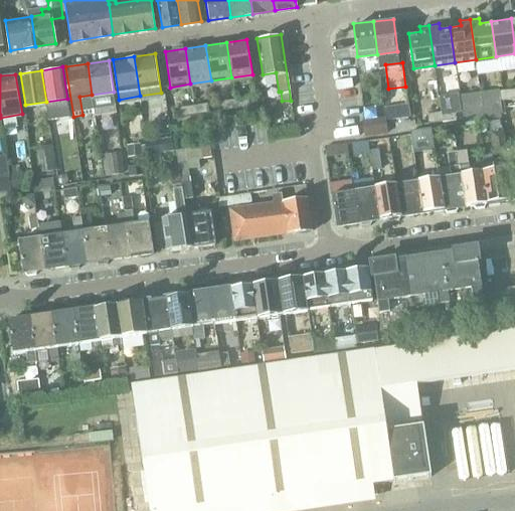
[(247,95),(234,97),(235,106),(249,104),(247,95)]
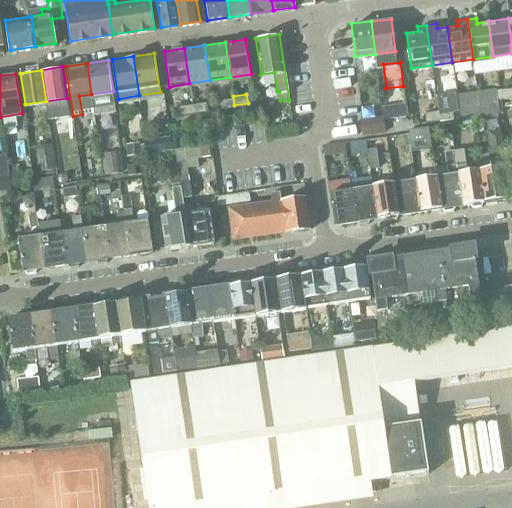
[(234,105),(233,96),(219,98),(220,107),(234,105)]
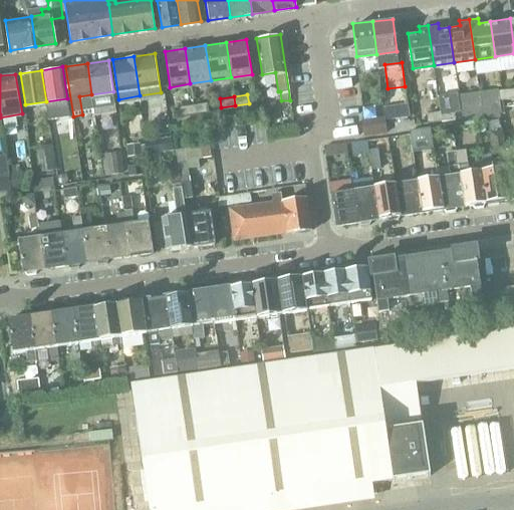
[(207,100),(193,102),(195,111),(208,109),(207,100)]
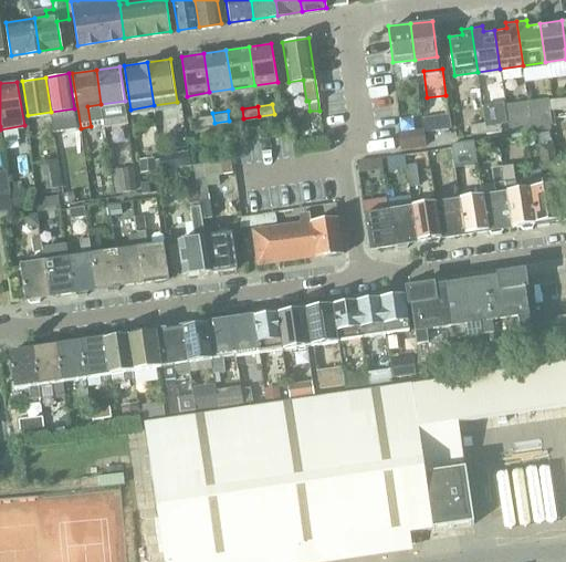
[(545,112),(530,114),(531,124),(546,122),(545,112)]
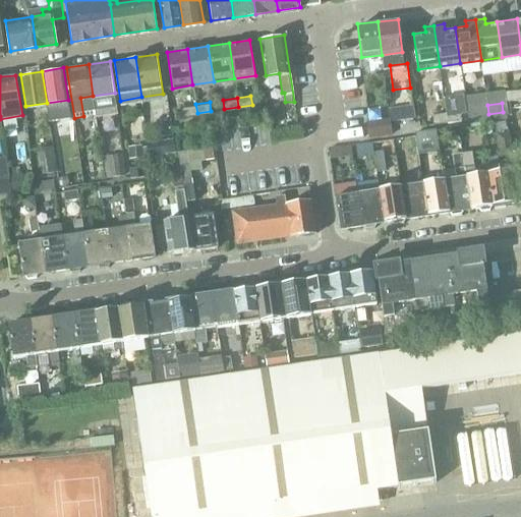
[(197,113),(195,104),(182,106),(183,115),(197,113)]
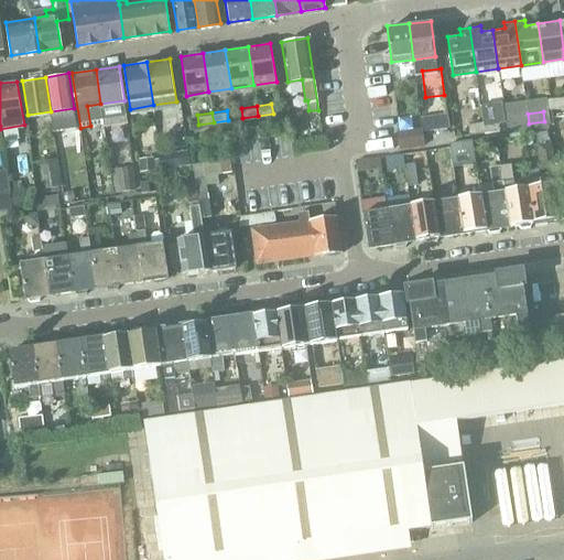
[(445,112),(434,114),(436,126),(447,124),(445,112)]
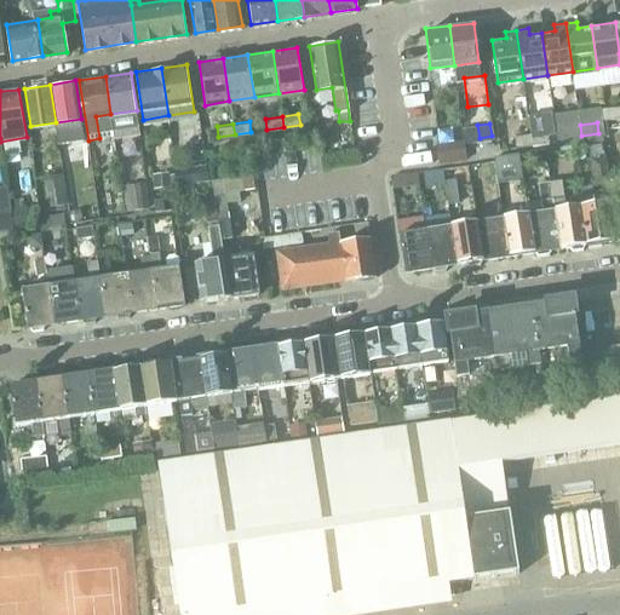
[(581,136),(580,125),(563,127),(566,138),(581,136)]
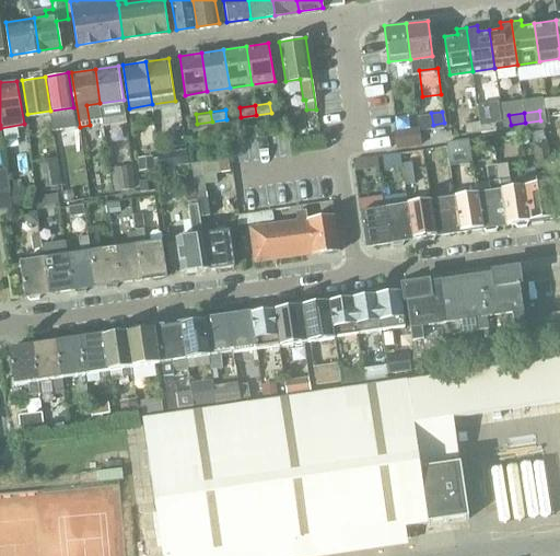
[(79,126),(77,114),(65,116),(68,137),(73,137),(80,136),(79,126)]
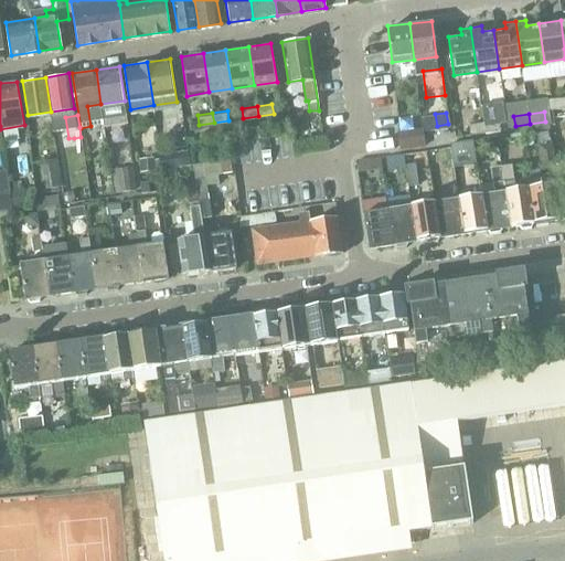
[(499,118),(484,120),(486,130),(500,128),(499,118)]
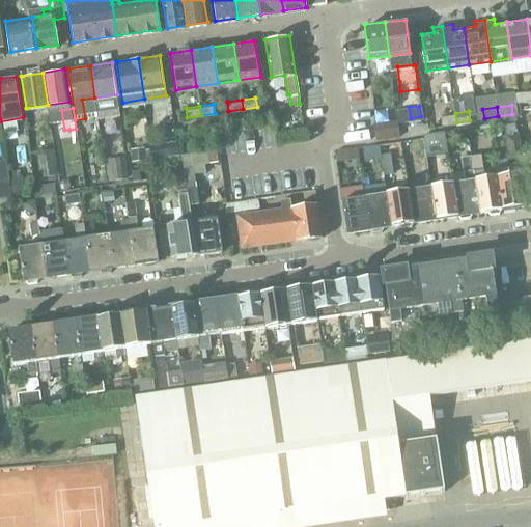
[(456,122),(455,113),(441,115),(442,125),(456,122)]
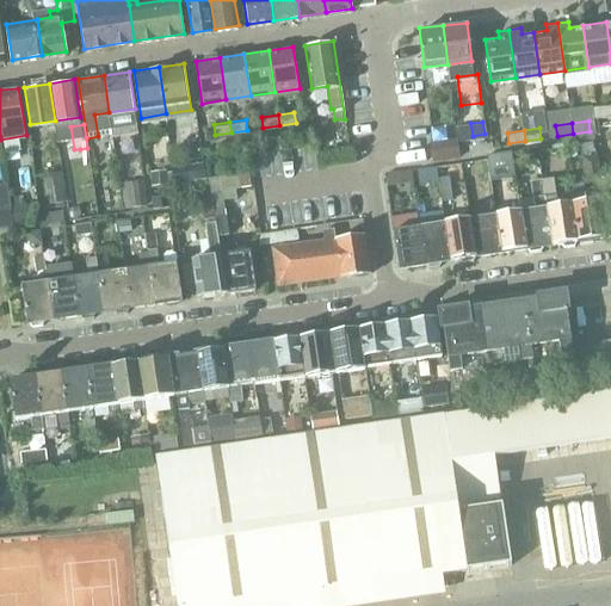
[(456,136),(431,140),(433,158),(458,154),(456,136)]
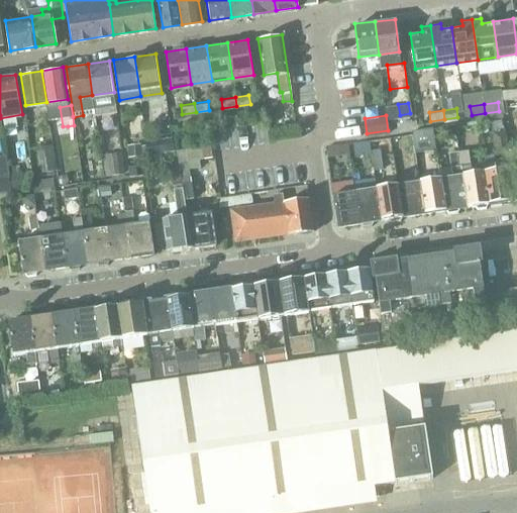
[(47,129),(34,132),(35,134),(37,145),(40,167),(54,165),(50,142),(47,129)]
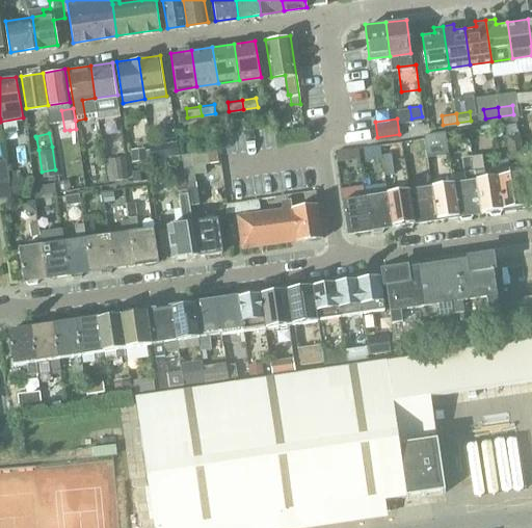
[(432,133),(424,134),(426,151),(434,150),(432,133)]
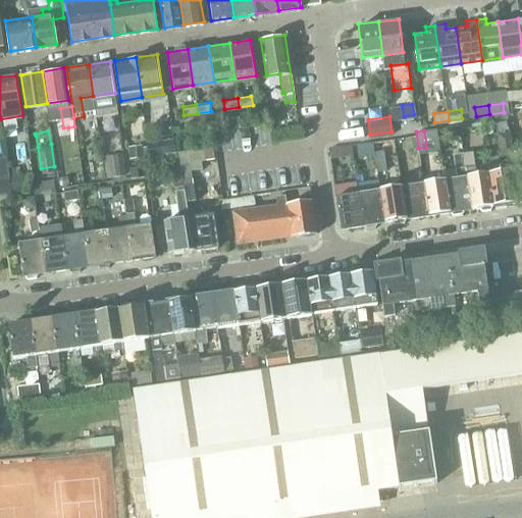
[(153,153),(175,150),(174,141),(173,138),(151,141),(147,142),(147,143),(147,144),(149,154),(153,153)]
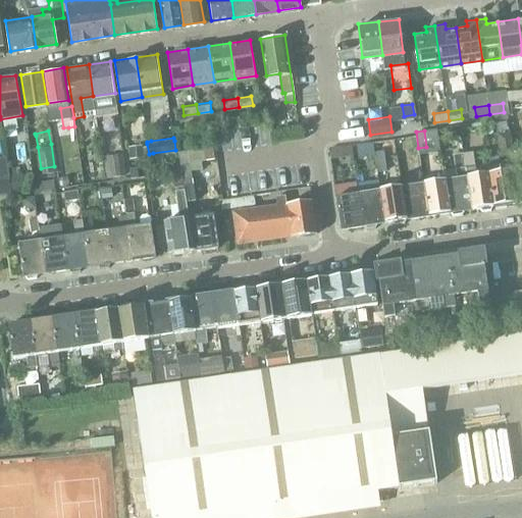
[(371,140),(356,143),(357,154),(373,152),(371,140)]
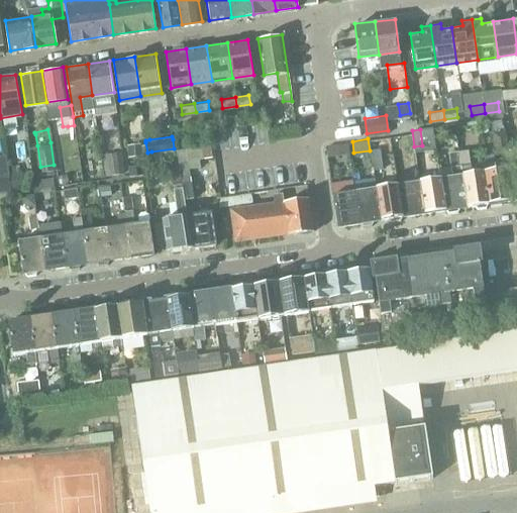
[(140,140),(127,141),(128,152),(141,151),(140,140)]
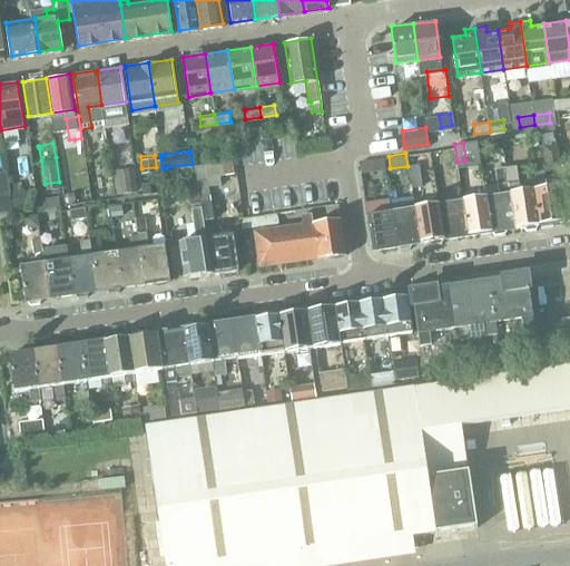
[(383,156),(370,158),(371,169),(384,168),(383,156)]
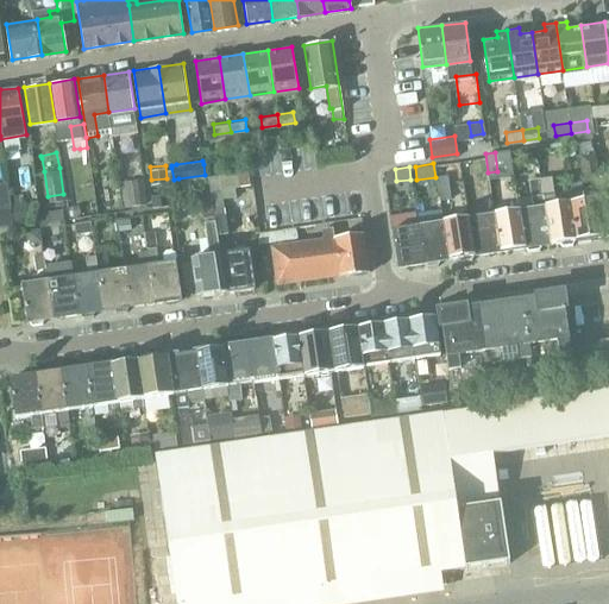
[(249,169),(209,175),(212,187),(251,181),(249,169)]
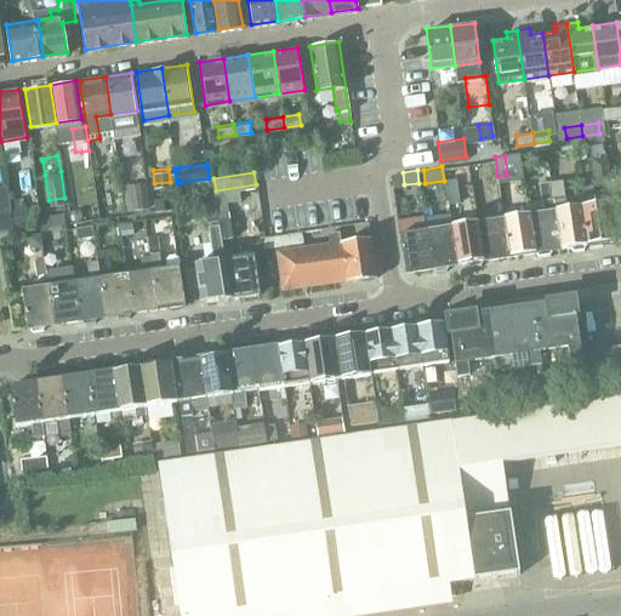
[(562,177),(551,180),(560,246),(570,245),(573,249),(584,247),(586,243),(587,243),(581,204),(567,206),(562,177)]
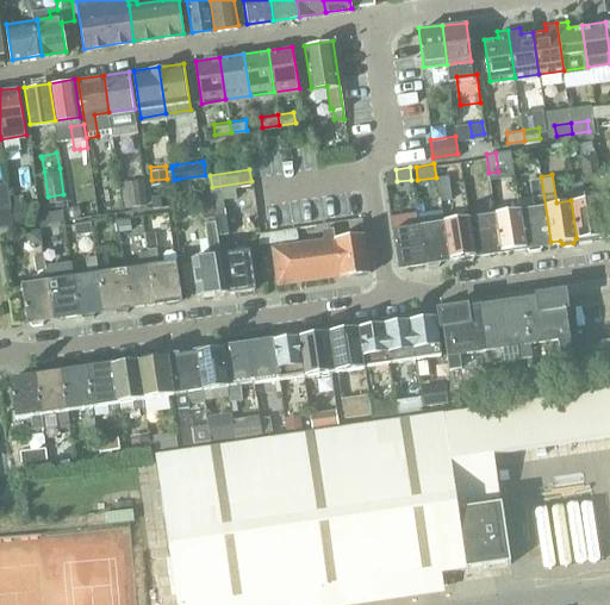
[(518,195),(520,209),(526,245),(527,245),(529,249),(540,248),(541,243),(551,242),(541,176),(529,178),(531,193),(518,195)]
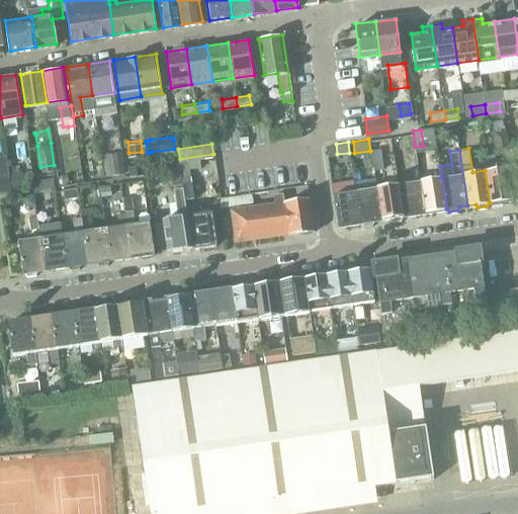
[(120,151),(102,153),(105,175),(123,172),(120,151)]
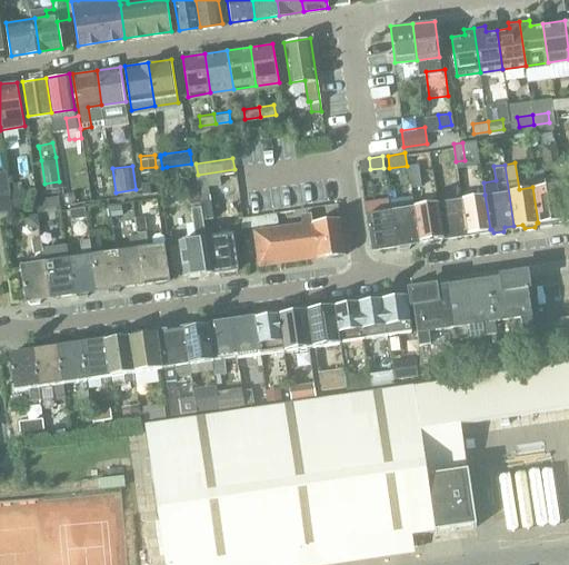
[(0,209),(13,207),(11,195),(9,181),(7,168),(0,169),(0,209)]
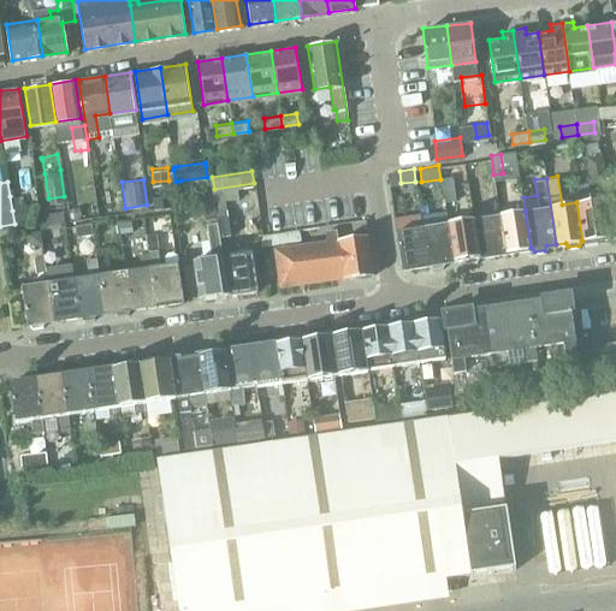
[(450,183),(442,184),(445,206),(454,205),(450,183)]
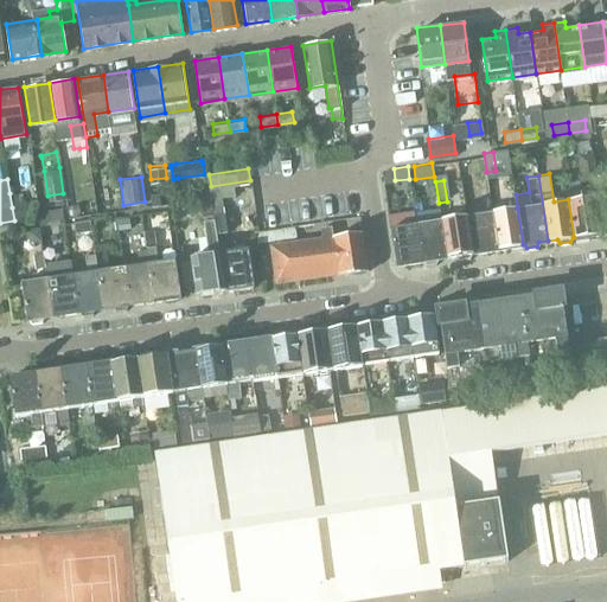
[(439,203),(435,181),(429,183),(432,204),(439,203)]
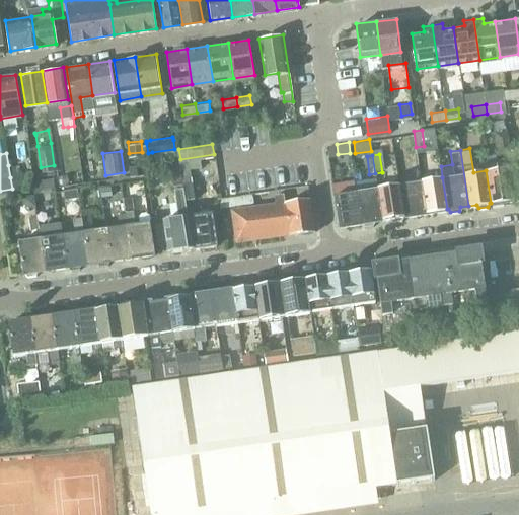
[(485,160),(486,170),(491,203),(512,200),(506,157),(485,160)]
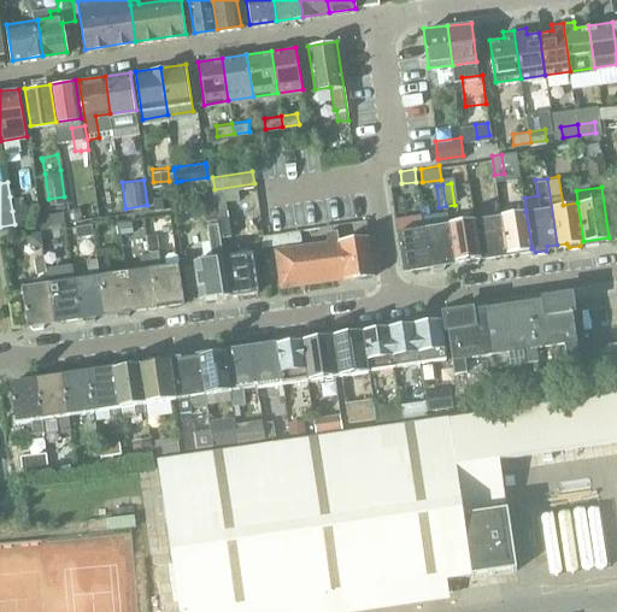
[(24,194),(10,196),(12,211),(27,209),(24,194)]
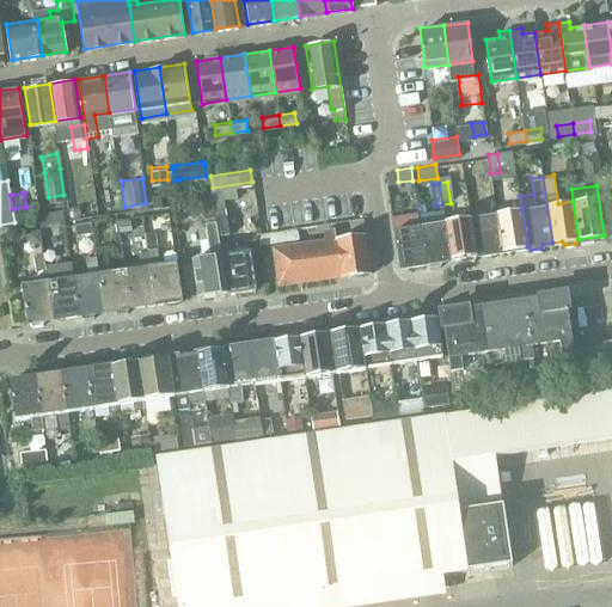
[(159,194),(152,194),(153,206),(161,204),(159,194)]
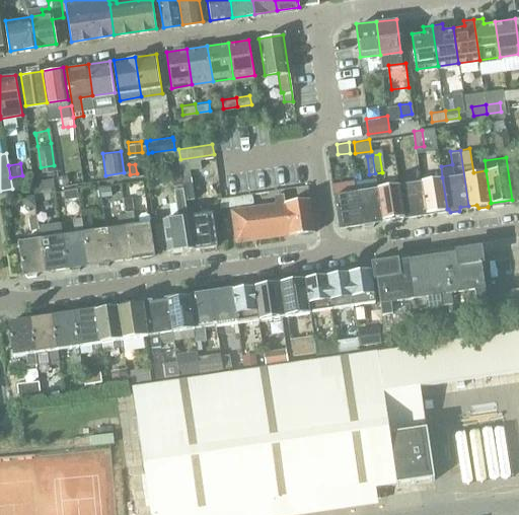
[(179,164),(170,165),(173,185),(182,182),(179,164)]
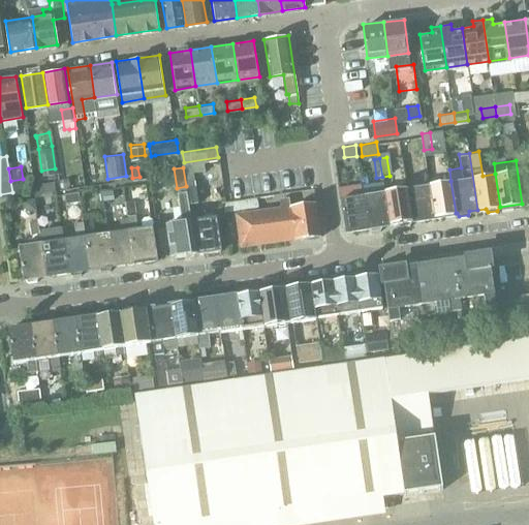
[(25,191),(23,179),(10,181),(12,192),(25,191)]
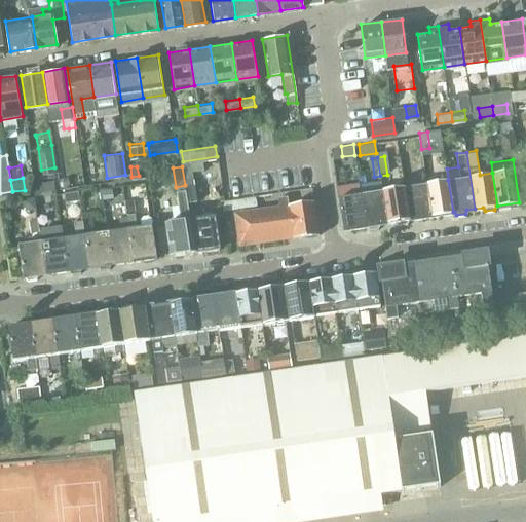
[(448,180),(426,183),(431,216),(453,212),(448,180)]
